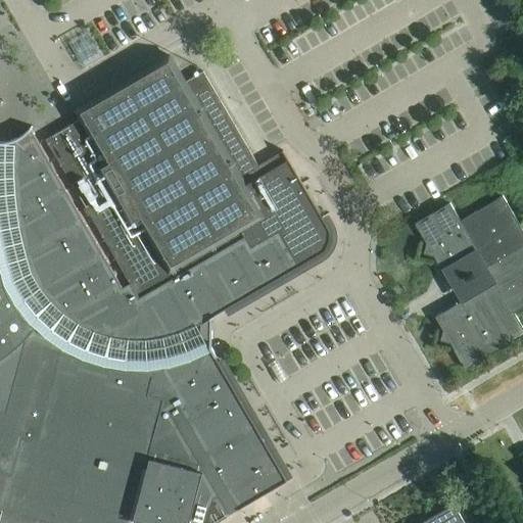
[(89,31),(68,42),(83,67),(103,56),(89,31)]
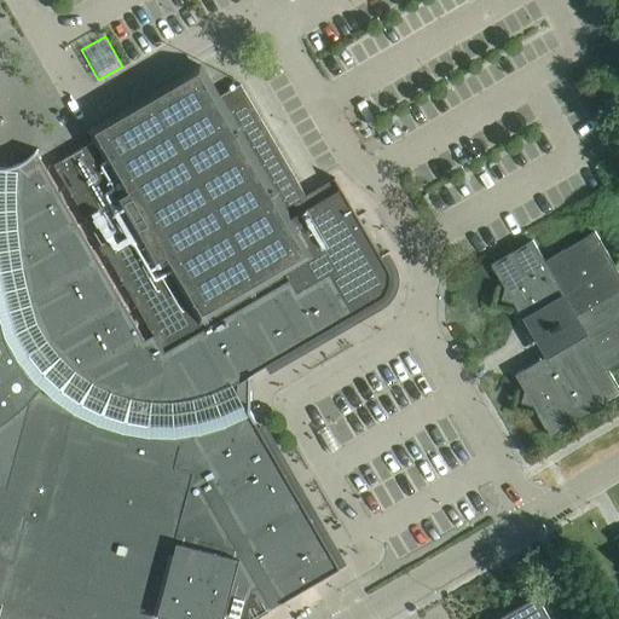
[(0,618),(254,618),(246,605),(264,594),(272,608),(282,603),(311,586),(340,570),(334,560),(281,468),(267,446),(250,416),(253,415),(250,410),(250,408),(250,395),(250,382),(250,377),(253,376),(252,375),(255,372),(266,366),(272,363),(300,347),(328,330),(354,316),(380,300),(382,299),(383,298),(386,295),(387,291),(388,290),(389,288),(391,285),(391,282),(391,279),(391,277),(389,275),(389,272),(388,270),(385,262),(335,178),(305,196),(239,85),(218,98),(200,67),(88,132),(94,142),(53,166),(128,294),(152,336),(144,341),(140,334),(123,306),(73,218),(56,187),(45,171),(35,152),(34,154),(30,156),(28,158),(25,161),(21,163),(17,166),(13,166),(12,167),(0,166),(0,618)]
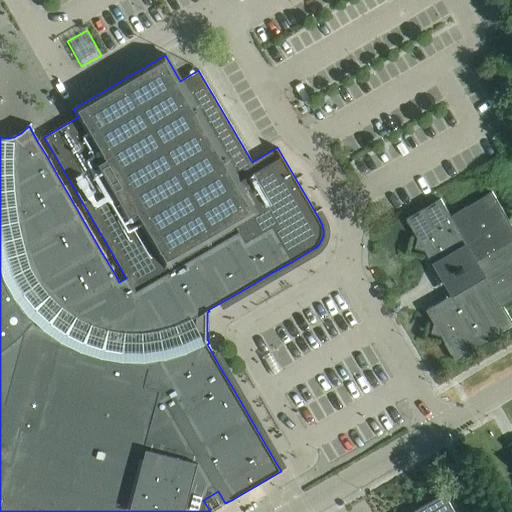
[(431,334),(441,336),(456,362),(511,328),(511,322),(503,306),(511,301),(511,227),(492,192),(450,217),(440,199),(406,220),(417,239),(414,249),(423,249),(432,264),(465,245),(484,276),(450,297),(426,311),(433,324),(431,334)]
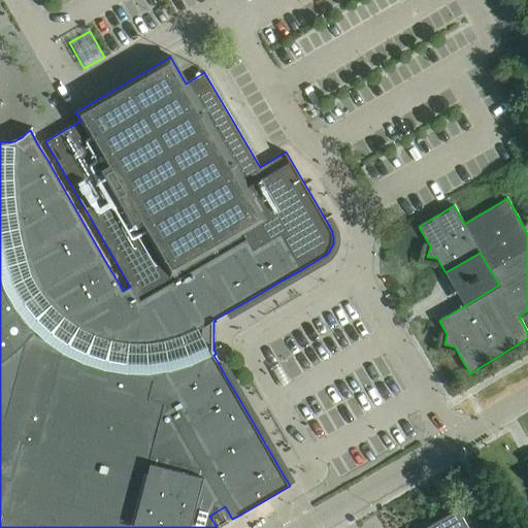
[(480,253),(446,272),(464,306),(499,285),(480,253)]
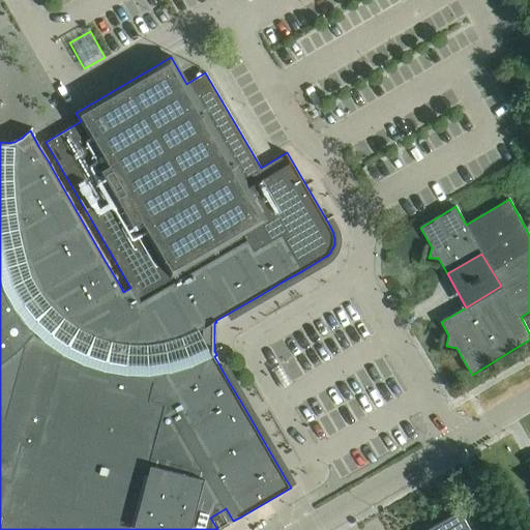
[(290,383),(280,365),(271,371),(282,388),(290,383)]
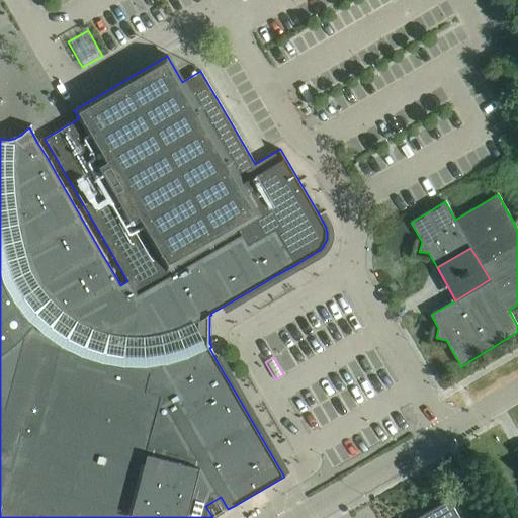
[(228,509),(221,497),(205,506),(212,517),(228,509)]
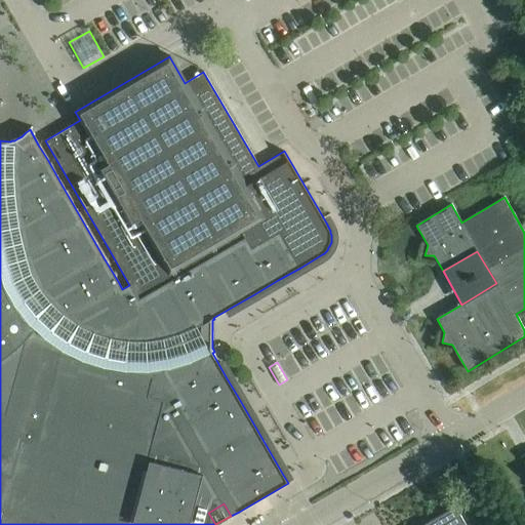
[(461,524),(451,509),(423,524),(461,524)]
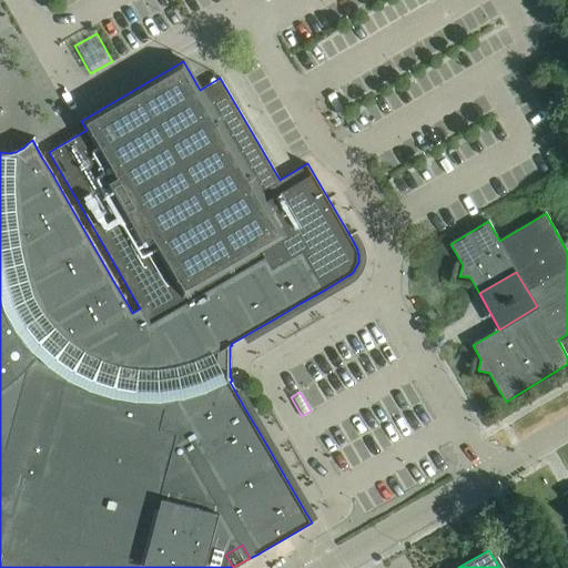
All buildings are outlined.
